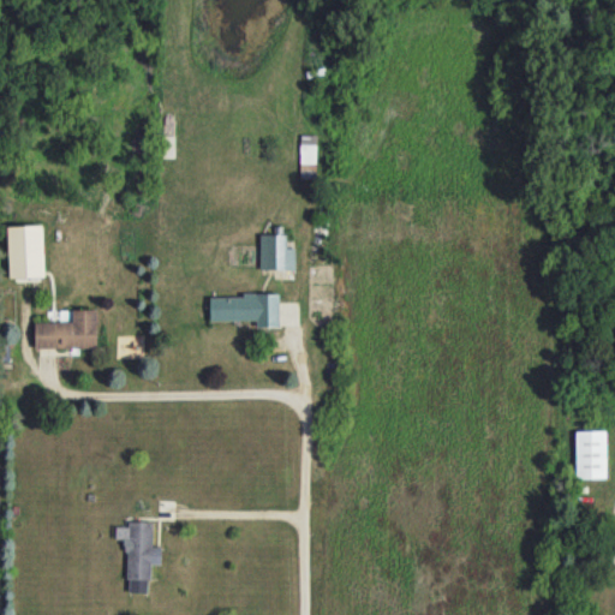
[(299,178),(315,178),(316,135),(300,135),(299,178)]
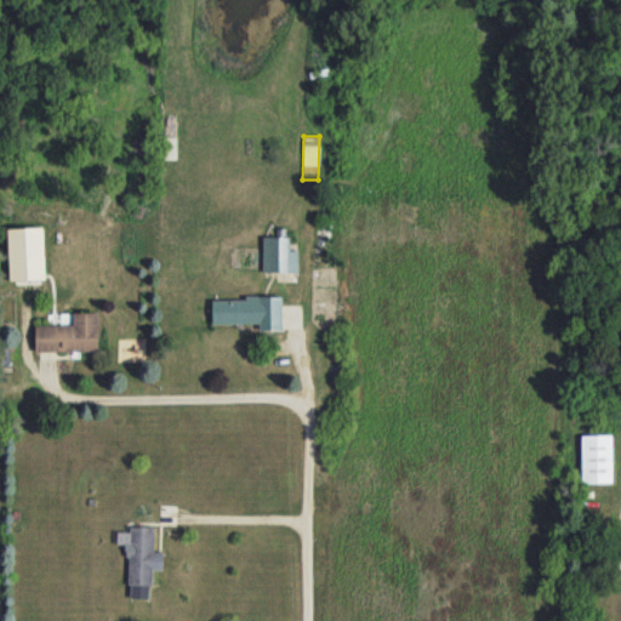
[(176,137),(163,137),(164,159),(176,159),(176,137)]
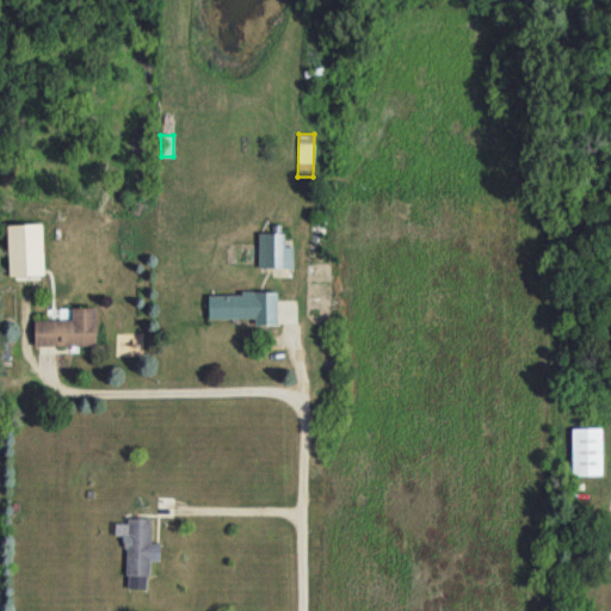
[(10,277),(44,276),(42,223),(7,224),(10,277)]
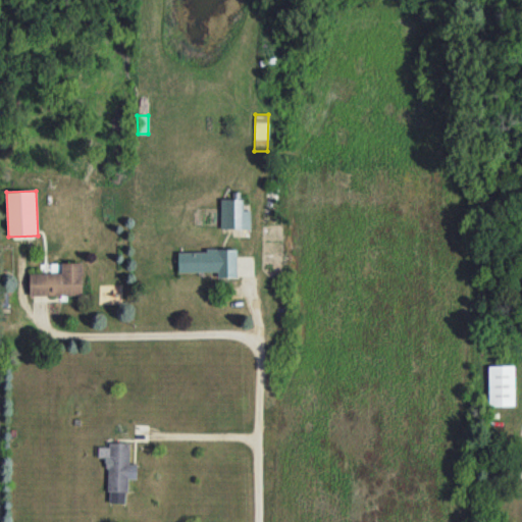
[(220,228),(251,228),(251,210),(243,210),(243,199),(220,199),(220,228)]
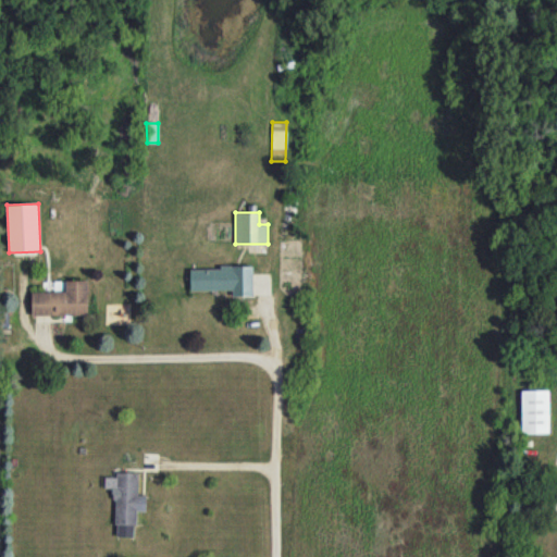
[(190,268),(190,291),(233,291),(233,296),(254,296),(252,267),(190,268)]
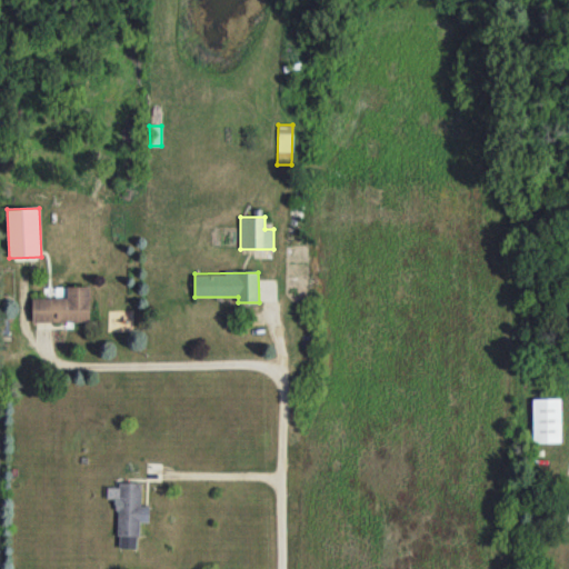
[(90,287),(67,286),(67,298),(32,298),(32,321),(89,322),(90,287)]
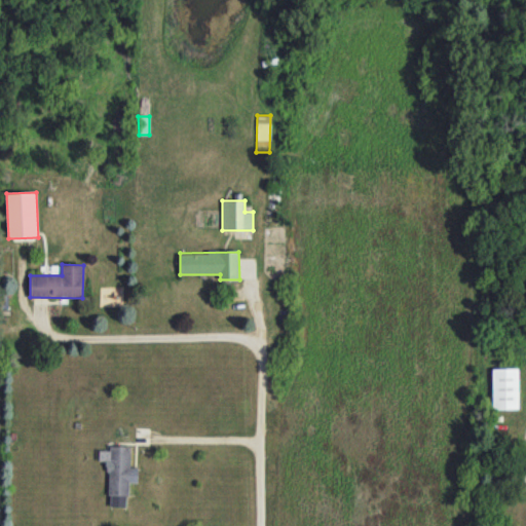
[(520,409),(520,368),(492,368),(492,409),(520,409)]
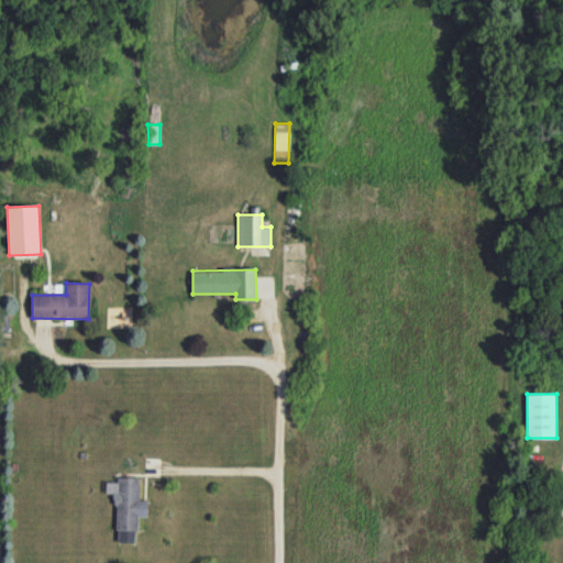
[(140,477),(117,477),(117,482),(107,482),(106,493),(117,494),(116,542),(136,542),(136,516),(147,516),(148,500),(140,500),(140,477)]
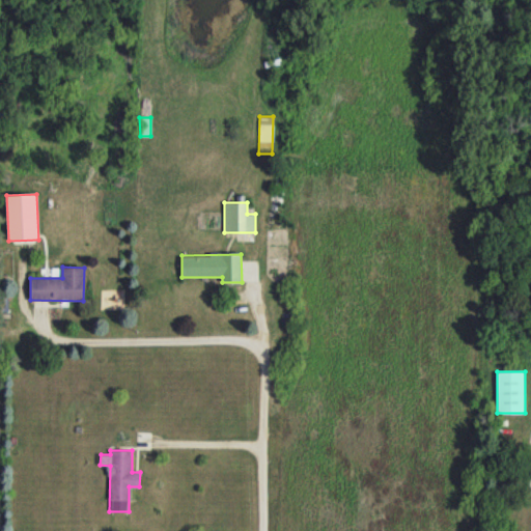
All buildings are outlined.
